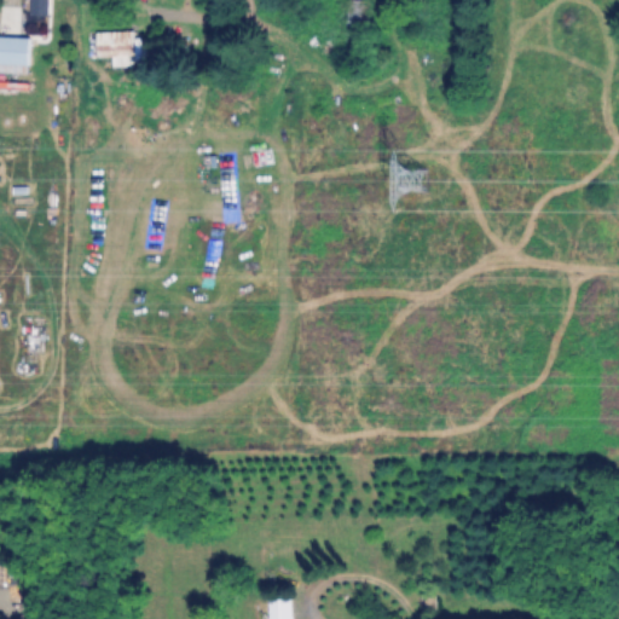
[(22,0),(22,13),(51,13),(50,0),(22,0)]
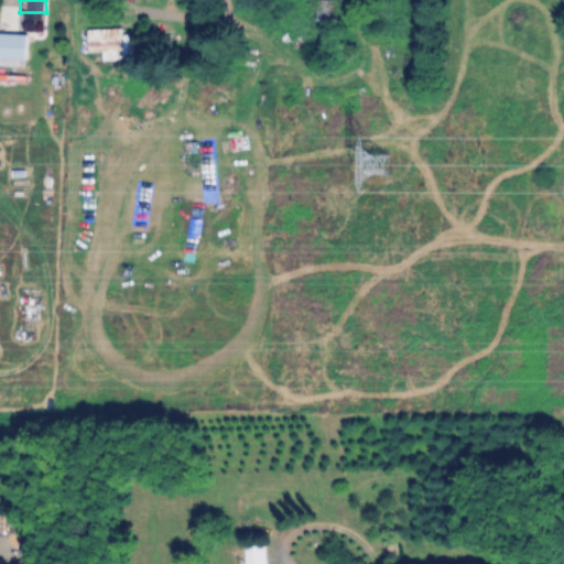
[(315,0),(315,28),(336,28),(337,0),(315,0)]
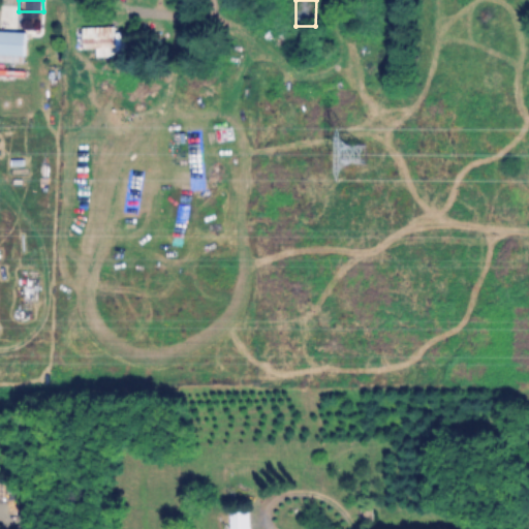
[(84,27),(84,49),(116,49),(116,27),(84,27)]
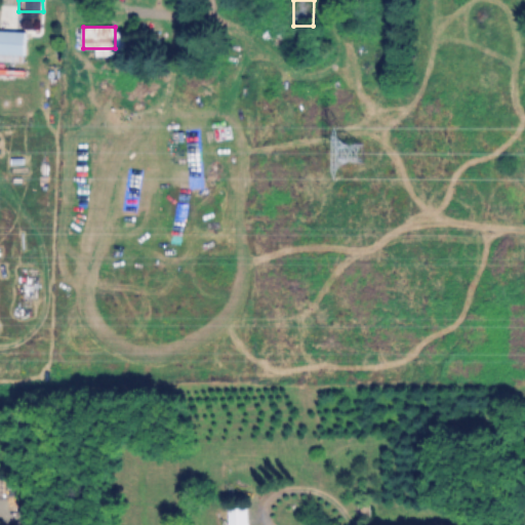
[(29,32),(0,31),(0,53),(29,54),(29,32)]
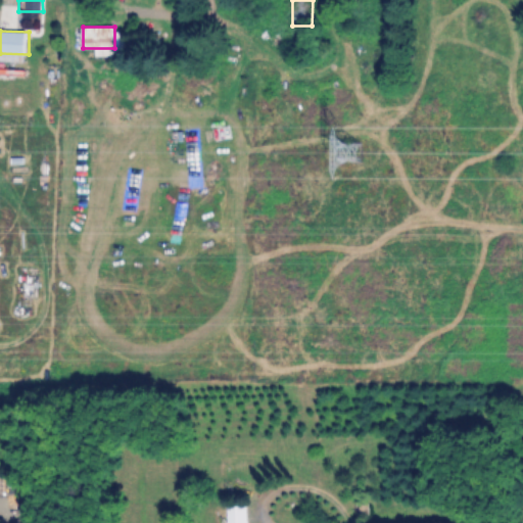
[(228,522),(248,522),(248,506),(228,506),(228,522)]
